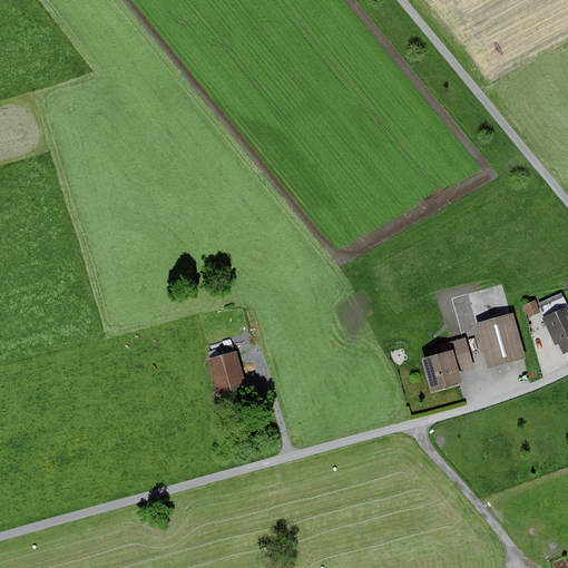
[(532,302),(520,307),(526,320),(538,315),(532,302)]
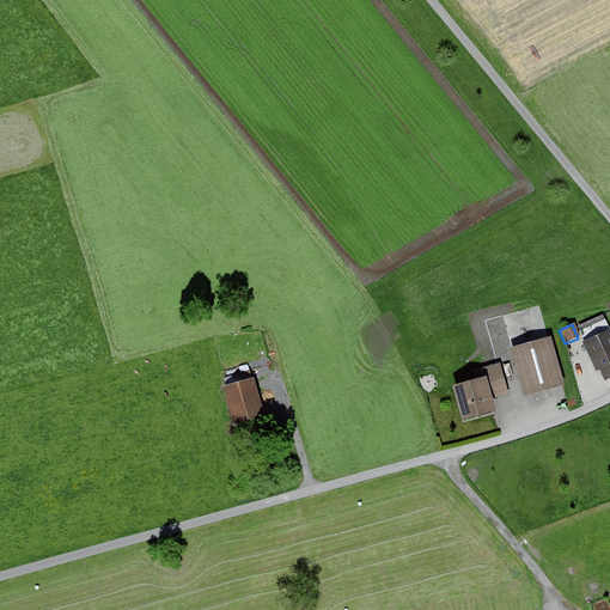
[(609,376),(609,334),(608,329),(581,341),(595,371),(599,368),(604,379),(609,376)]
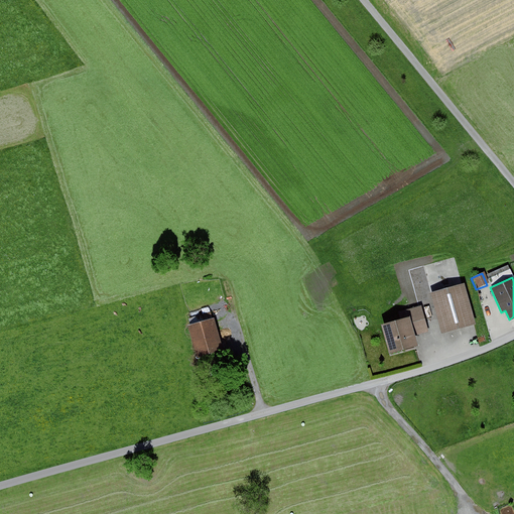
[(475,324),(464,282),(429,291),(440,333),(475,324)]
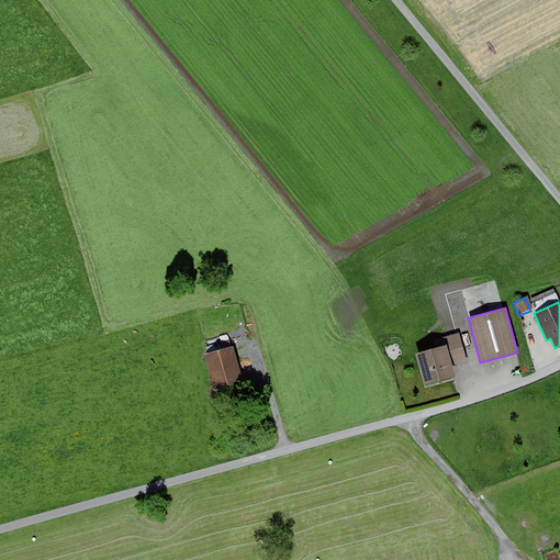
[(434,346),(414,353),(423,385),(455,377),(452,367),(467,362),(459,333),(433,339),(434,346)]
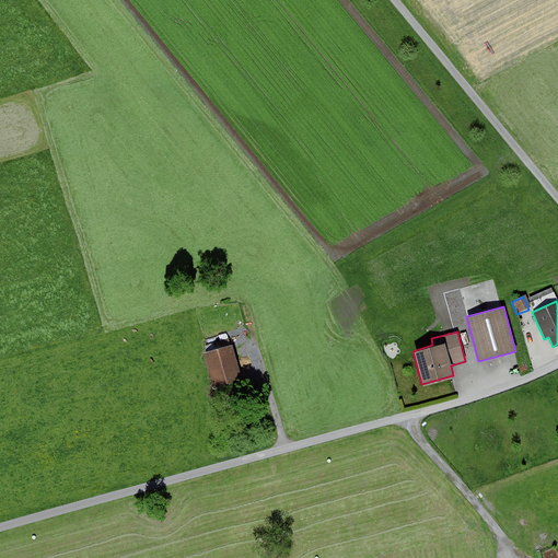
[(227,341),(205,348),(206,351),(228,346),(227,341)]
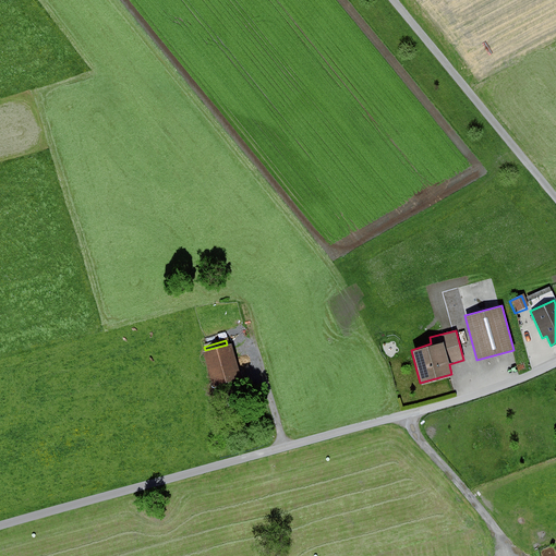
[(236,345),(207,352),(217,388),(245,381),(236,345)]
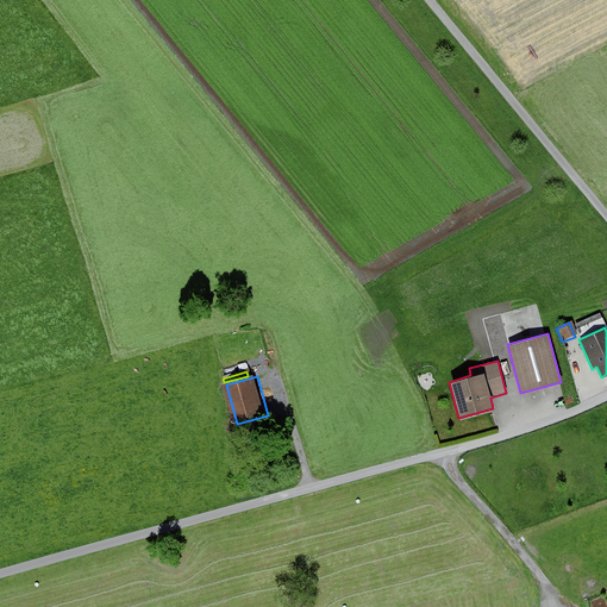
All buildings are outlined.
